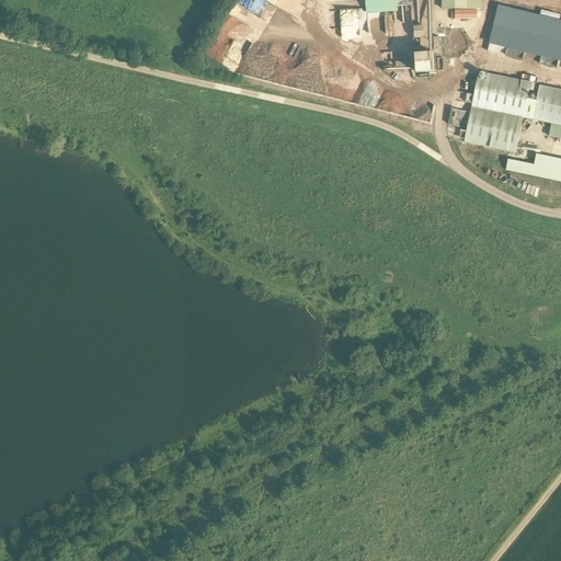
[(373,0),(374,12),(405,11),(405,4),(415,4),(414,0),(373,0)]
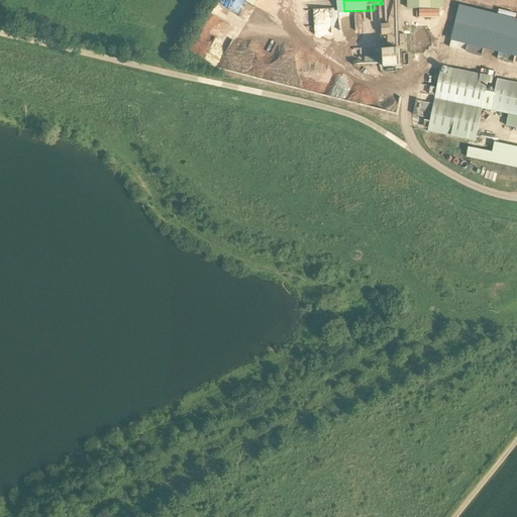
[(444,0),(407,0),(407,9),(445,9),(444,0)]
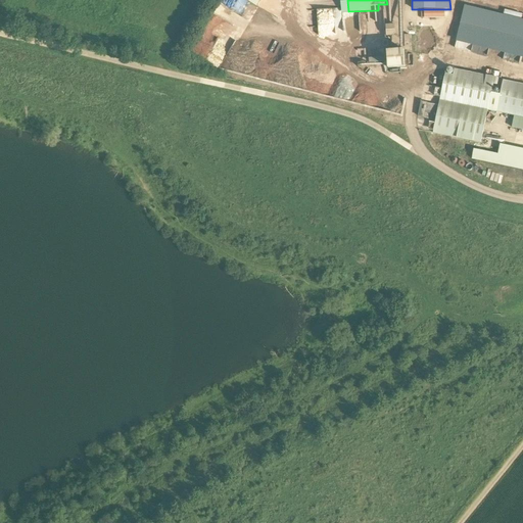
[(468,11),(466,21),(480,25),(482,14),(468,11)]
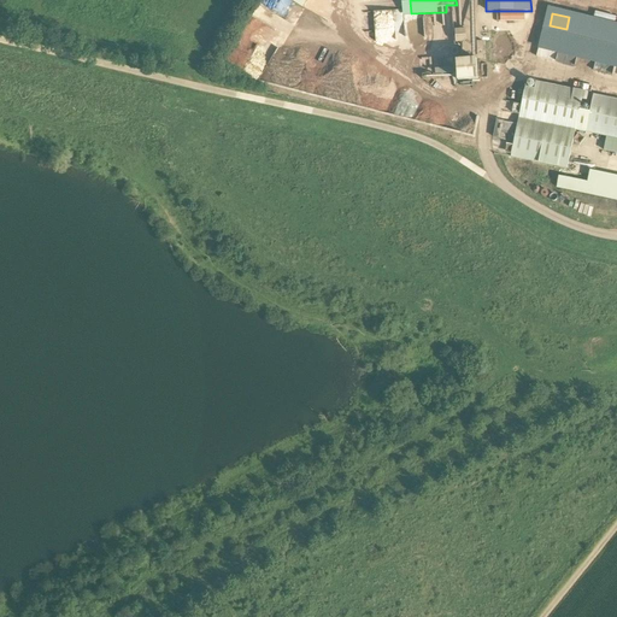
[(556,62),(616,74),(616,42),(582,36),(582,34),(546,27),(540,56),(557,59),(556,62)]
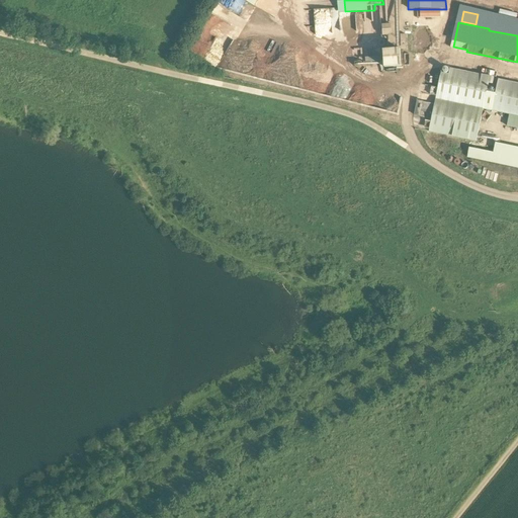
[(402,67),(401,49),(383,51),(384,68),(402,67)]
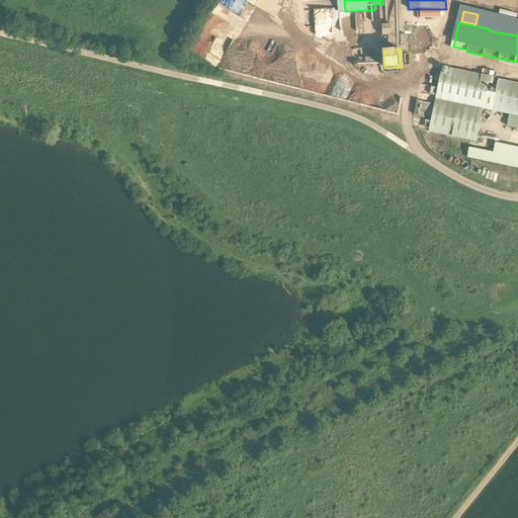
[(501,147),(503,141),(478,136),(490,77),(443,68),(442,74),(441,74),(438,88),(432,87),(430,95),(436,96),(429,132),(501,147)]
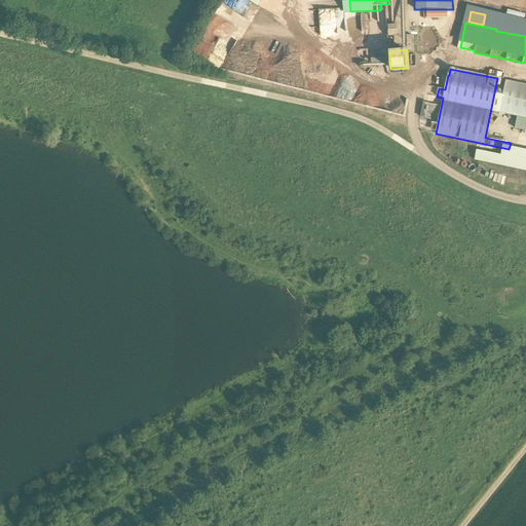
[(525,85),(508,82),(500,113),(518,117),(516,129),(525,130),(525,85)]
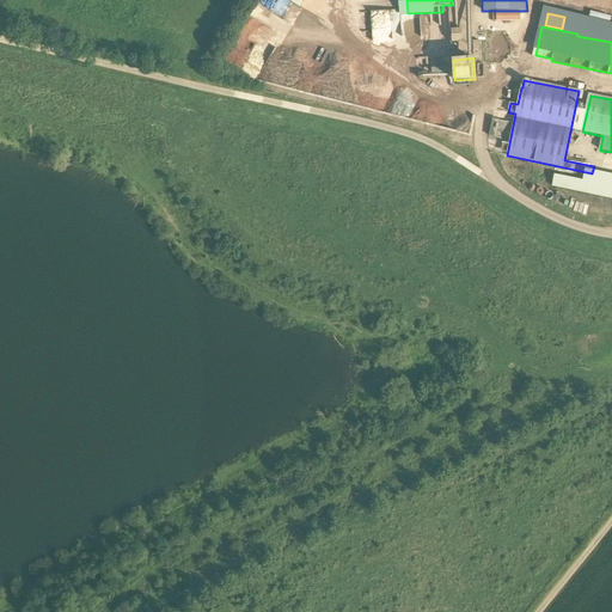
[(512,123),(494,120),(490,136),(496,138),(497,132),(510,134),(512,123)]
